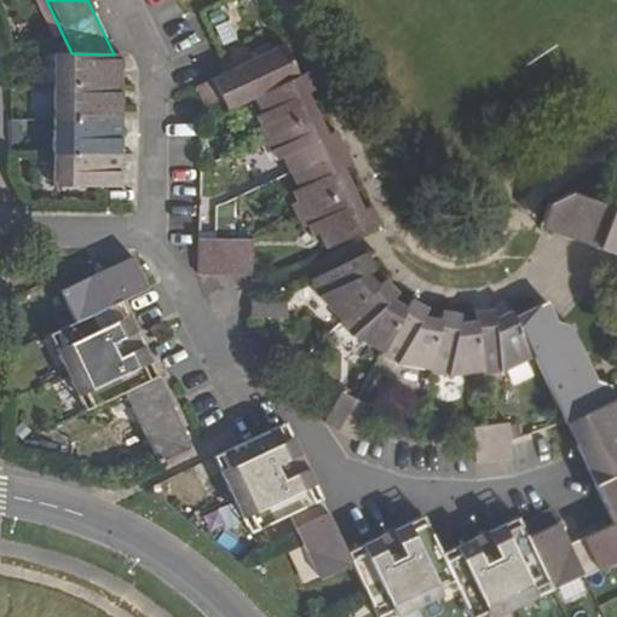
[(231,73),(215,80),(230,111),(251,102),(304,76),(288,46),(231,73)]
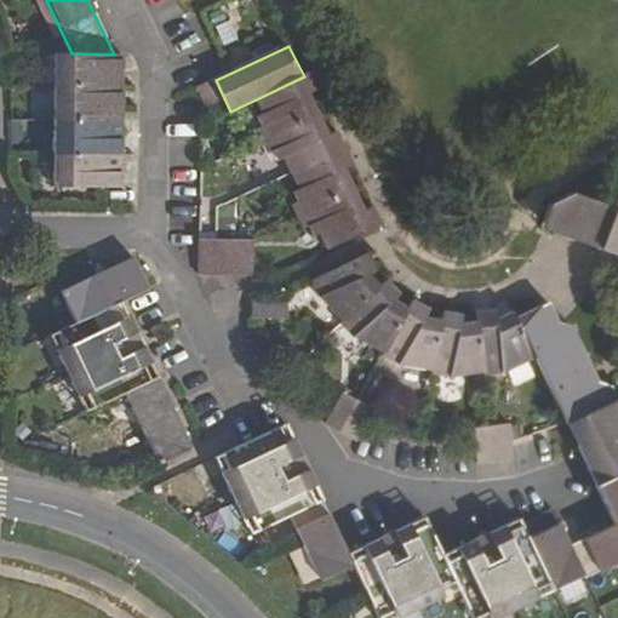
[(53,53),(55,87),(124,89),(122,55),(114,55),(72,53),(53,53)]
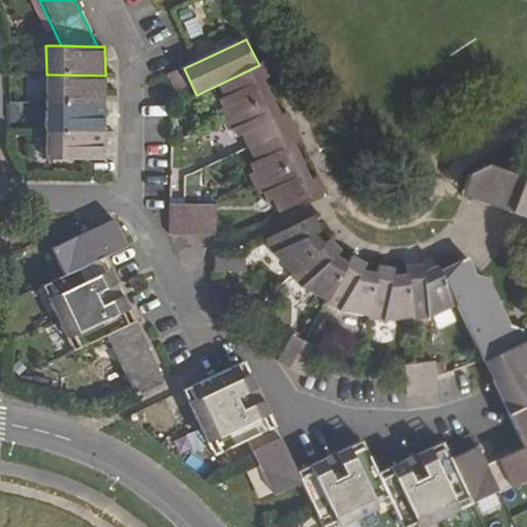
[(272,76),(266,62),(259,65),(214,87),(223,107),(229,104),(235,117),(273,98),(265,80),(272,76)]
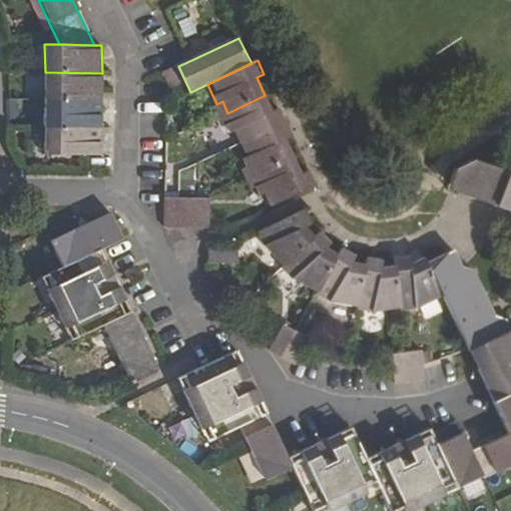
[(178,66),(165,72),(177,98),(190,92),(178,66)]
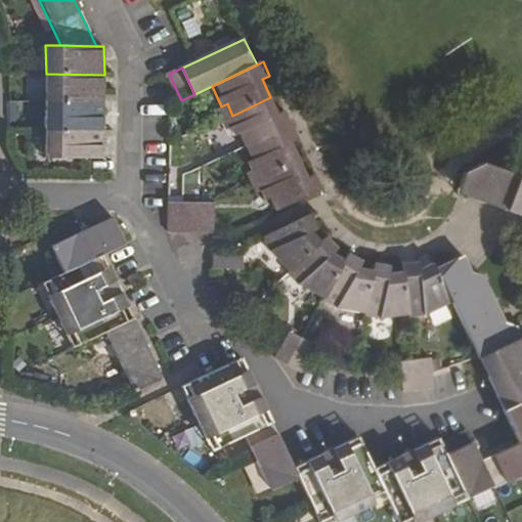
[(104,75),(46,74),(45,102),(104,103),(104,75)]
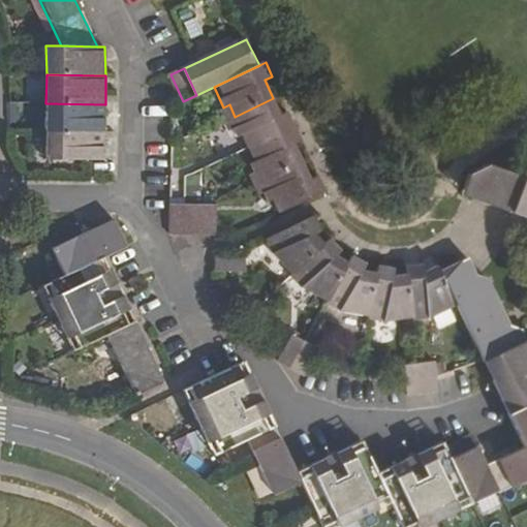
[(281,116),(273,98),(235,117),(229,119),(238,138),(244,135),(250,149),(297,127),(288,113),(281,116)]
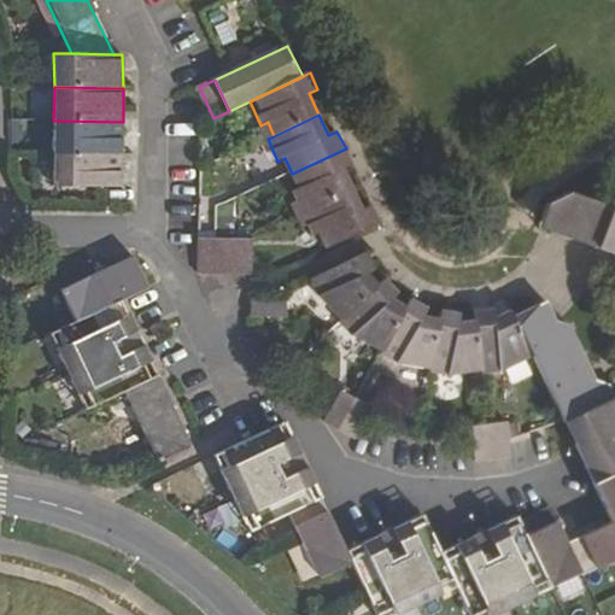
[(123,122),(53,121),(53,153),(122,153),(123,122)]
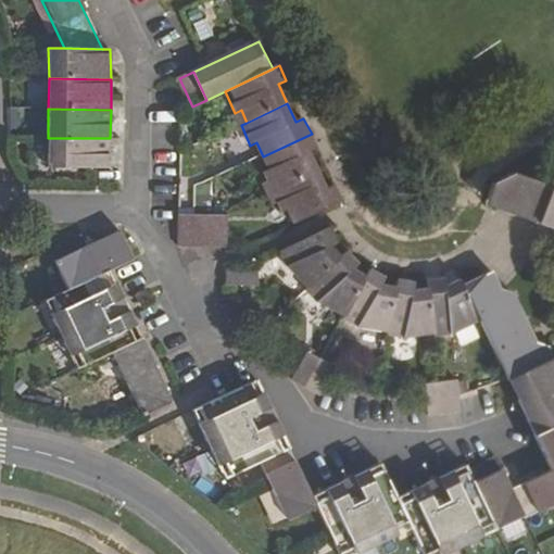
[(320,150),(312,134),(263,156),(259,159),(267,179),(273,178),(278,190),(319,171),(312,154),(320,150)]
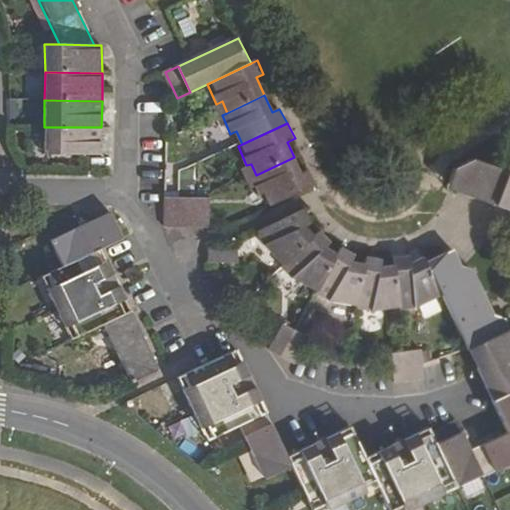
[(101,127),(44,127),(44,154),(86,155),(101,155),(101,127)]
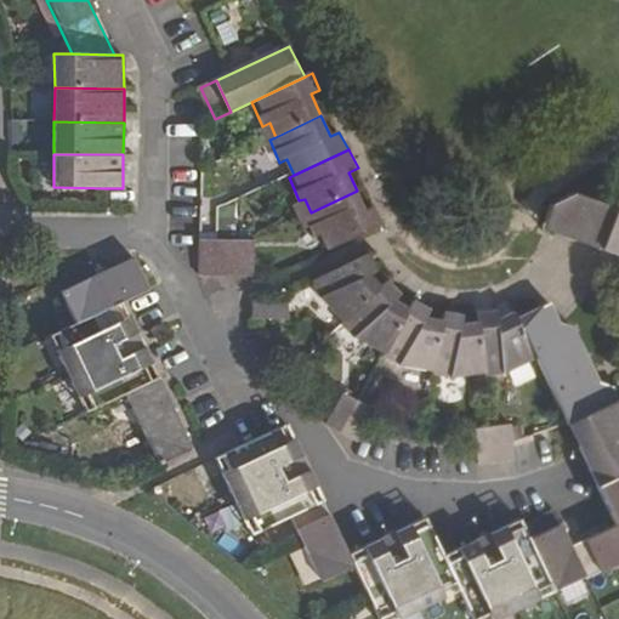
[(365,209),(357,191),(311,213),(306,215),(317,239),(323,237),(330,250),(385,225),(376,205),(365,209)]
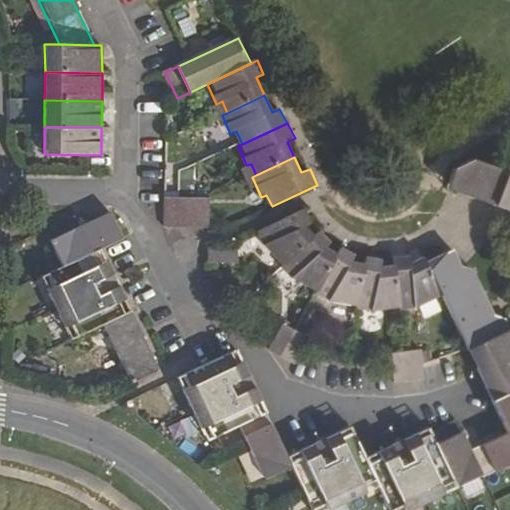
[(509,168),(475,157),(455,165),(448,185),(496,202),(498,198),(509,201),(509,168)]
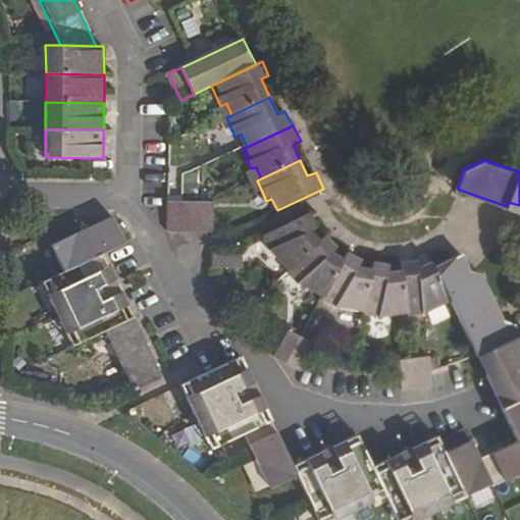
[(185,201),(169,201),(169,206),(169,230),(185,230),(185,201)]
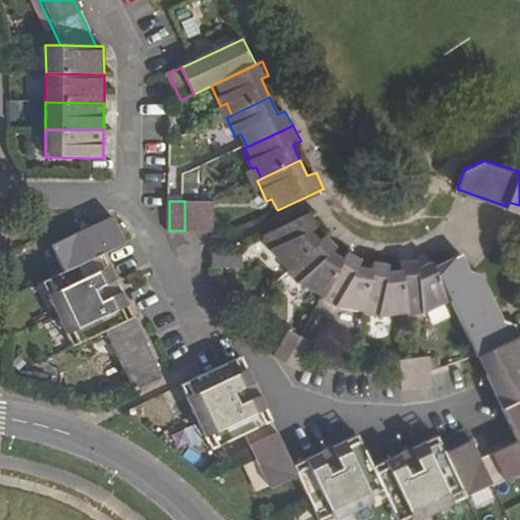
[(199,201),(185,201),(185,230),(199,230),(199,201)]
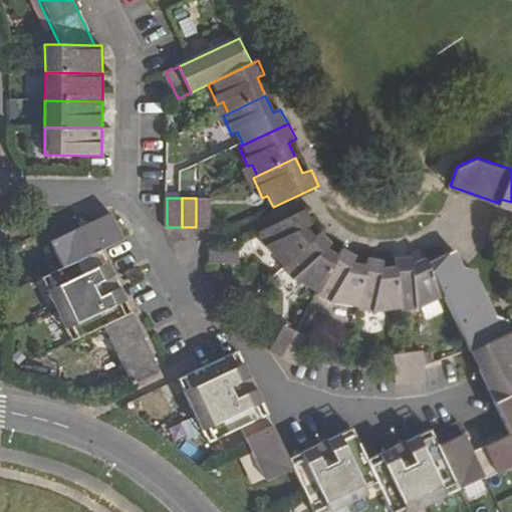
[(209,198),(196,198),(196,227),(209,227),(209,198)]
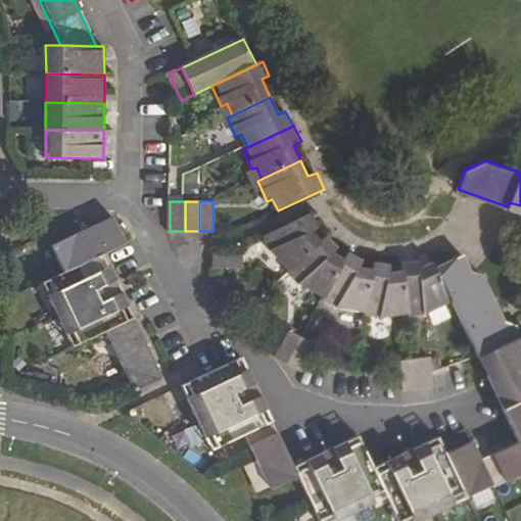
[(99,224),(52,247),(64,273),(104,254),(126,244),(112,217),(99,224)]
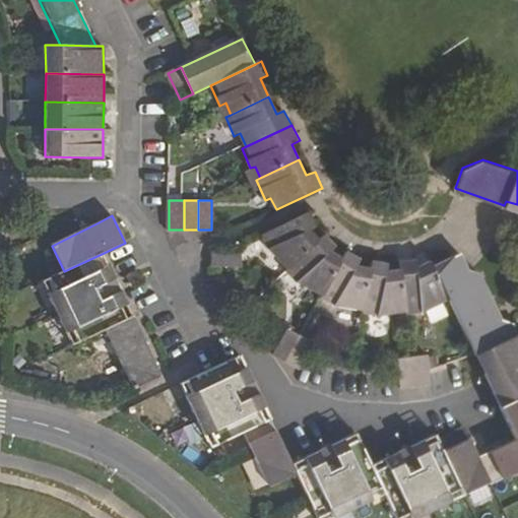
[(316,229),(308,215),(261,237),(269,254),(286,274),(319,244),(309,233),(316,229)]
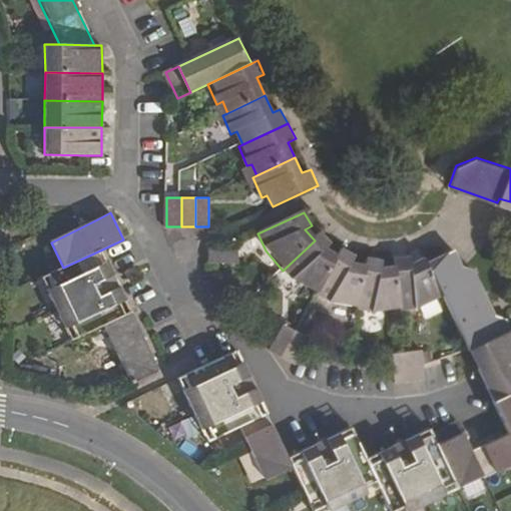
[(332,245),(321,235),(315,240),(283,271),(294,283),(318,296),(339,259),(327,251),(332,245)]
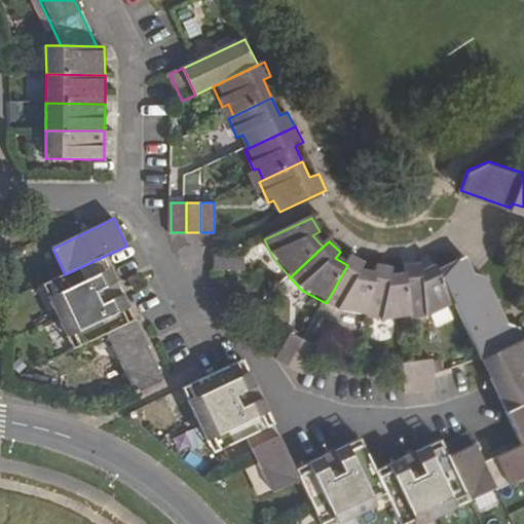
[(246,255),(217,255),(217,271),(245,271),(246,255)]
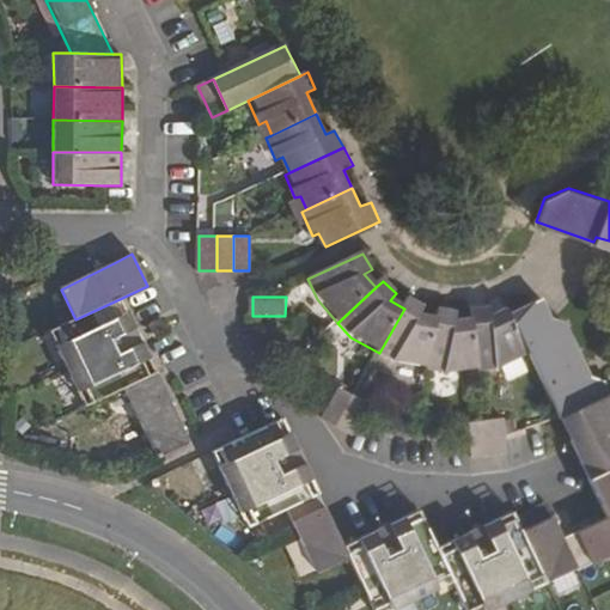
[(75,319),(55,330),(62,343),(56,347),(67,370),(114,347),(110,341),(136,328),(122,298),(75,319)]
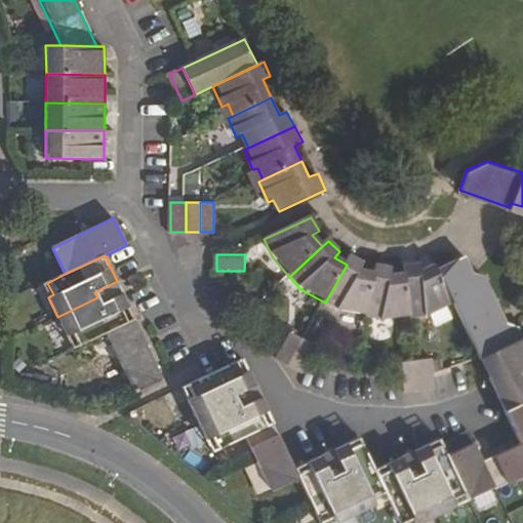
[(469,257),(442,271),(457,306),(481,356),(482,358),(487,357),(499,383),(503,391),(522,380),(522,326),(521,324),(510,321),(487,276),(477,274),(469,257)]
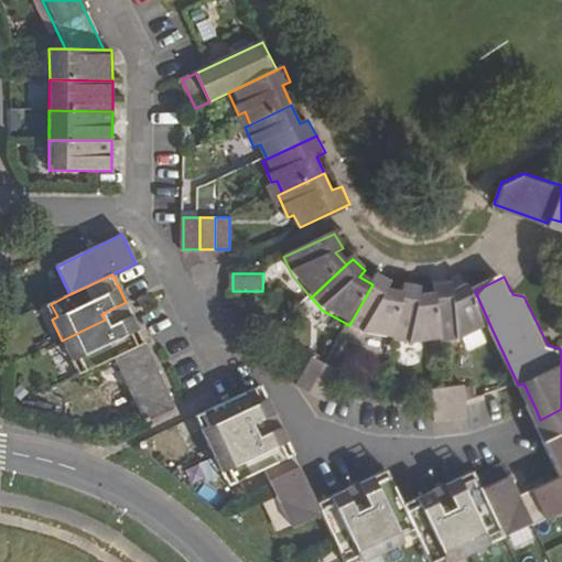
[(392,285),(376,278),(373,284),(349,325),(367,336),(396,342),(404,295),(389,292),(392,285)]
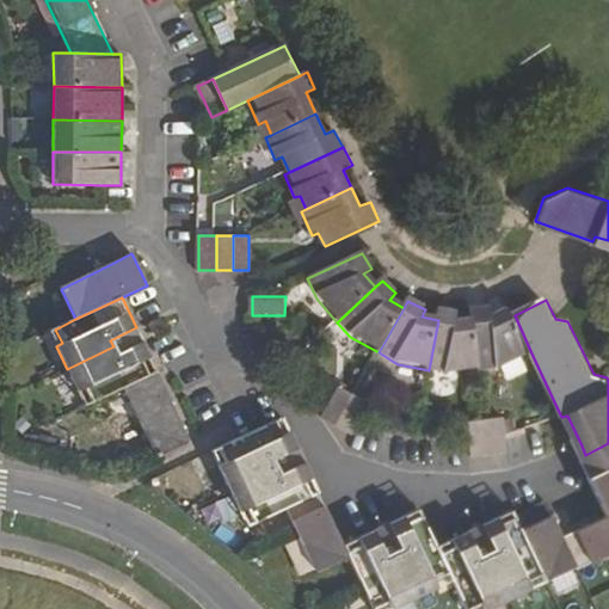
[(492,309),(474,312),(474,321),(481,373),(500,370),(510,365),(533,356),(515,315),(512,311),(494,317),(492,309)]
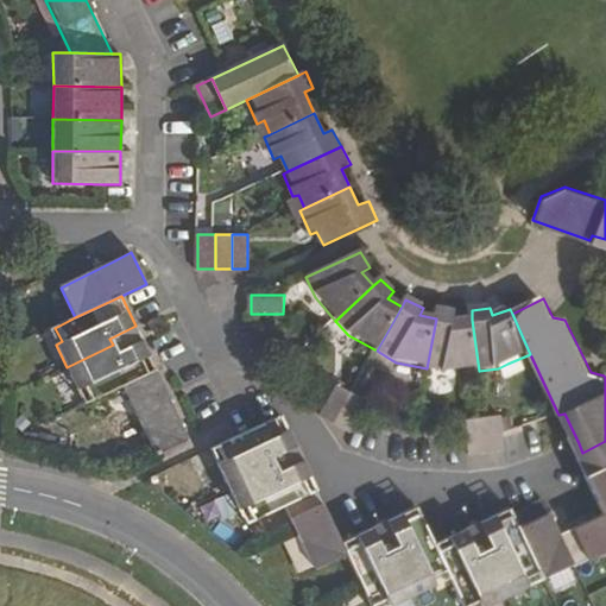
[(456,314),(439,310),(436,319),(427,368),(447,373),(454,373),(479,371),(472,320),(456,321),(456,314)]
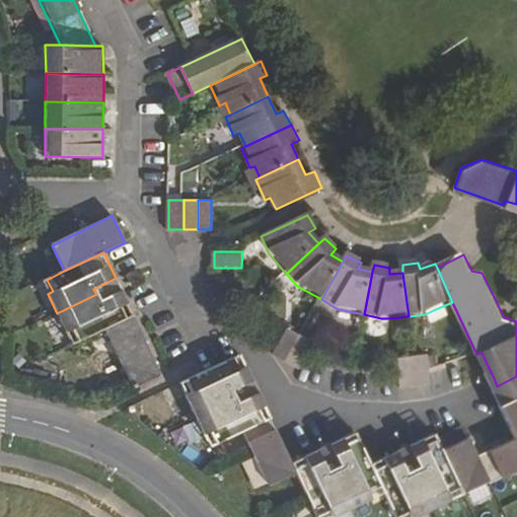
[(96,294),(57,313),(65,331),(72,329),(78,343),(105,329),(133,316),(122,291),(99,301),(96,294)]
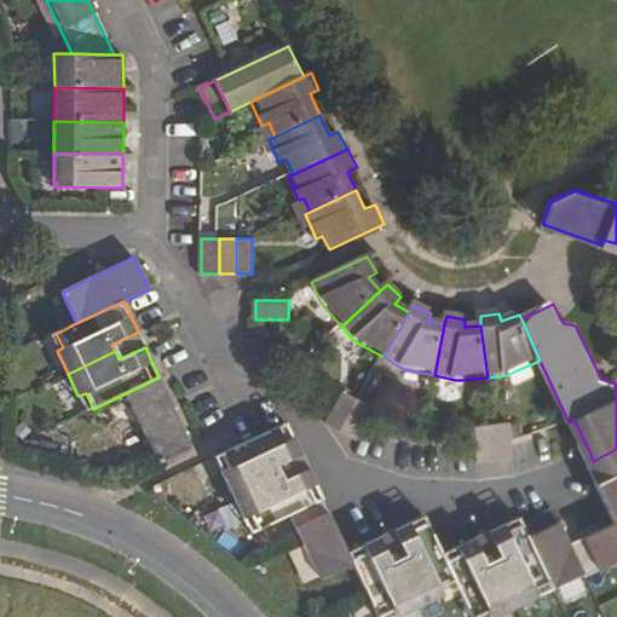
[(159,378),(126,393),(161,462),(192,449),(159,378)]
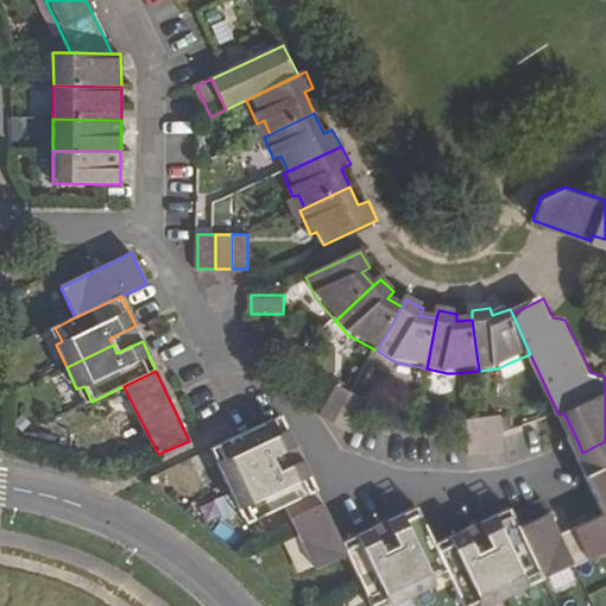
[(354,392),(339,383),(324,408),(321,415),(336,423),(354,392)]
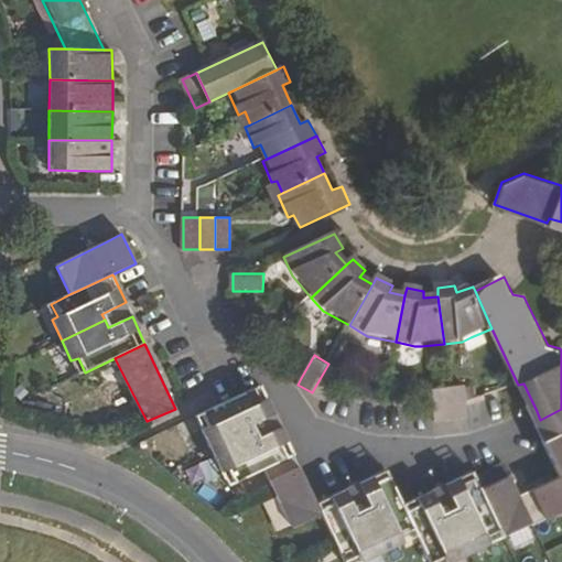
[(342,370),(328,364),(312,392),(326,401),(336,384),(342,370)]
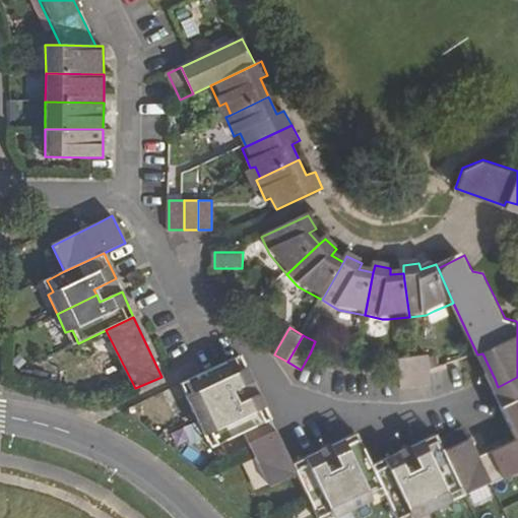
[(203,370),(187,377),(193,390),(188,393),(206,433),(211,431),(216,442),(248,427),(274,479),(300,468),(322,513),(334,508),(336,513),(375,495),(373,490),(383,484),(386,490),(398,516),(410,511),(413,516),(453,497),(450,492),(461,487),(465,493),(492,478),(493,482),(517,469),(517,388),(503,396),(508,407),(503,409),(516,437),(476,455),(463,426),(437,437),(435,434),(409,445),(419,466),(406,472),(396,451),(371,462),(355,431),(330,443),(339,464),(328,469),(318,449),(292,460),(259,391),(237,401),(231,390),(253,378),(241,351),(203,370)]
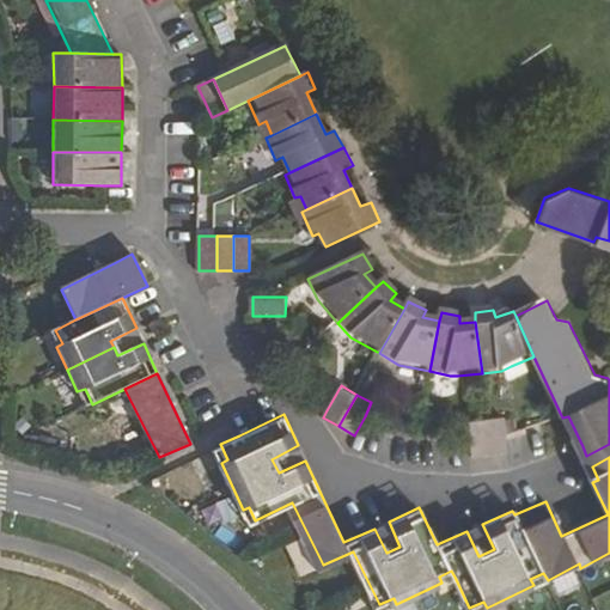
[(506,419),(488,420),(492,452),(511,451),(508,431),(506,419)]
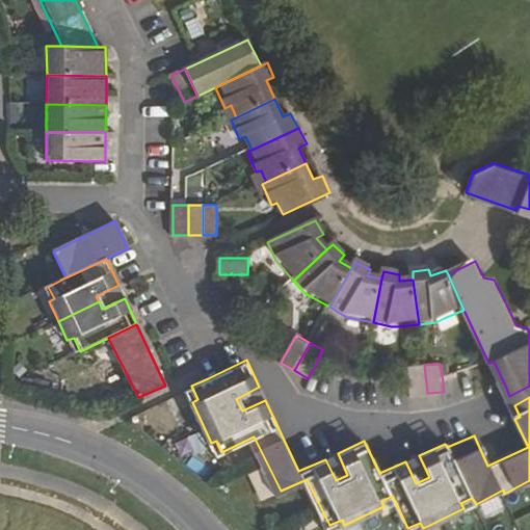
[(424,365),(407,369),(409,378),(413,395),(427,393),(424,365)]
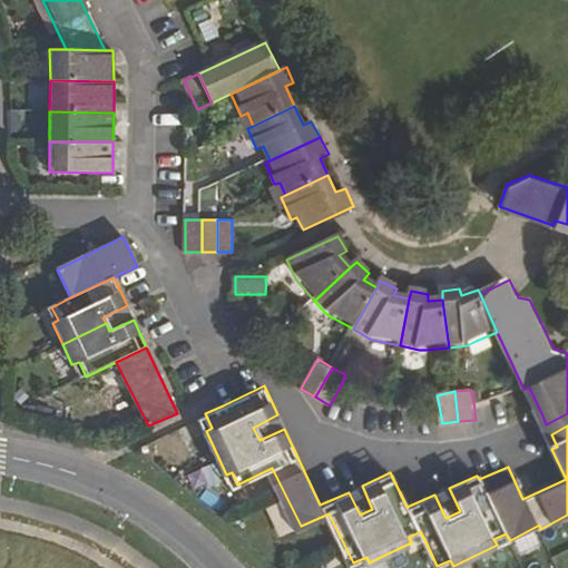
[(567,413),(546,424),(551,434),(567,426),(567,413)]
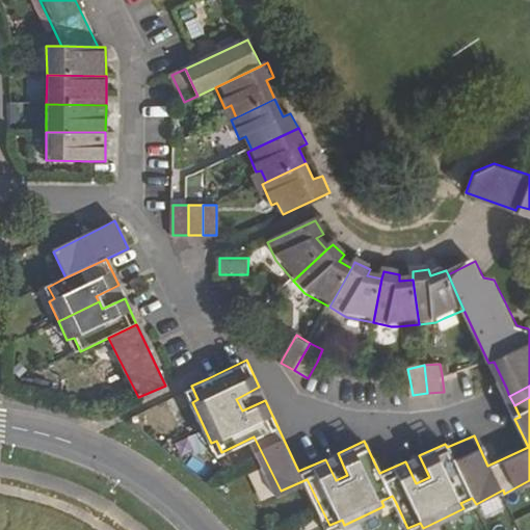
All buildings are outlined.
